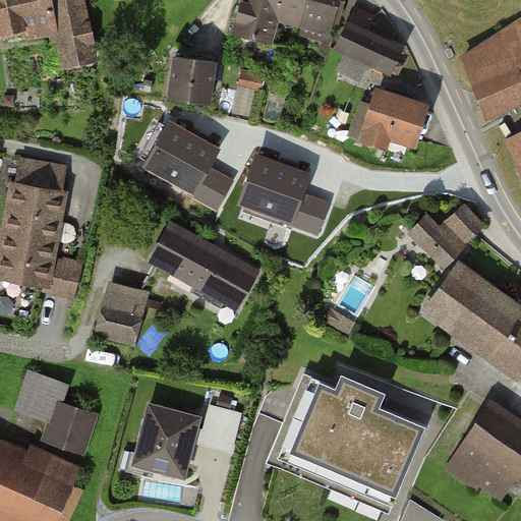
[(0,0),(0,33),(5,32),(6,38),(25,34),(26,39),(59,33),(65,63),(96,57),(83,0),(73,0),(59,3),(58,0),(0,0)]
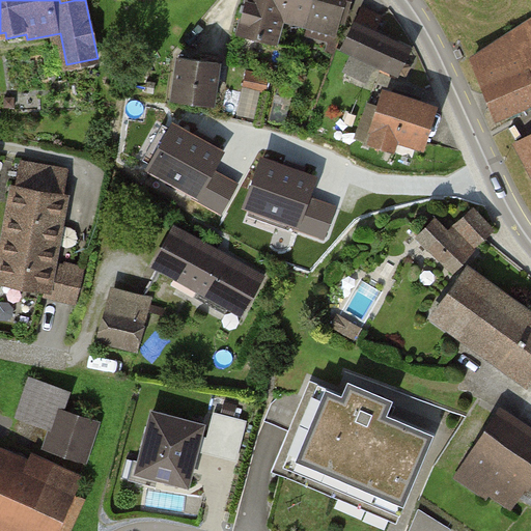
[(344,0),(249,0),(240,33),(277,43),(284,17),(337,31),(344,0)]
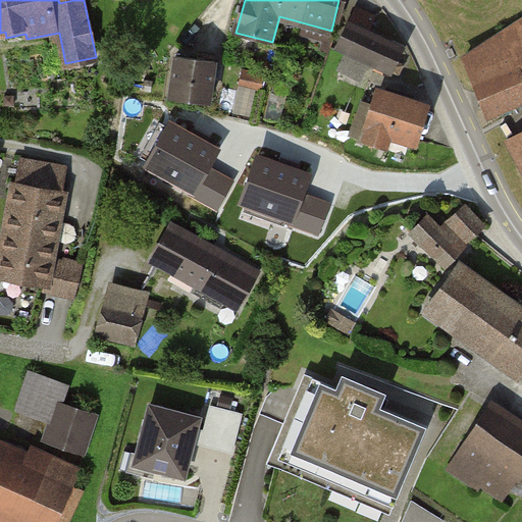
[(338,45),(350,50),(341,68),(361,79),(370,60),(399,74),(402,68),(397,65),(404,50),(368,32),(370,28),(379,33),(383,24),(374,19),(374,18),(358,10),(352,24),(348,22),(338,45)]
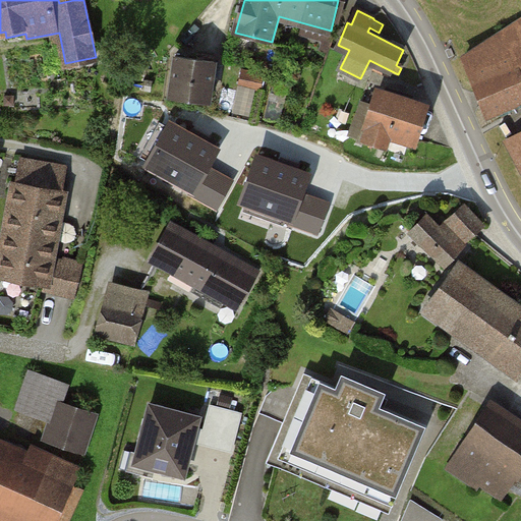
[(520,25),(472,59),(494,116),(520,106),(520,25)]
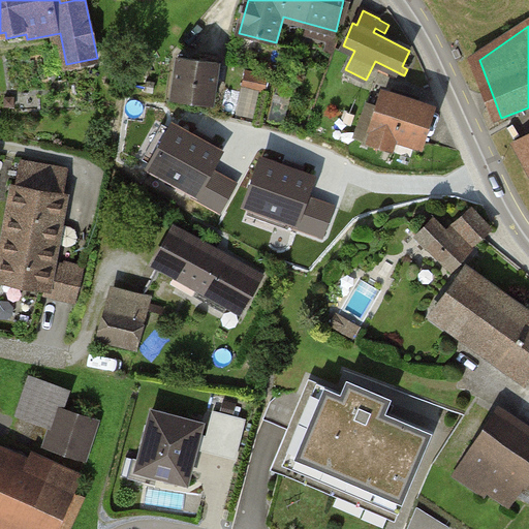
[(180,58),(173,97),(212,104),(218,64),(180,58)]
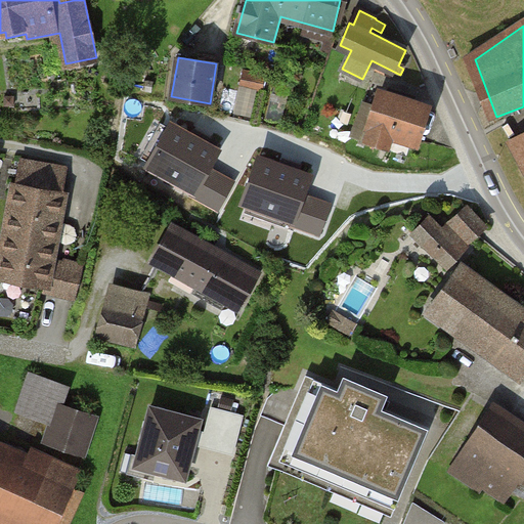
[(265,77),(245,73),(242,86),(262,90),(265,77)]
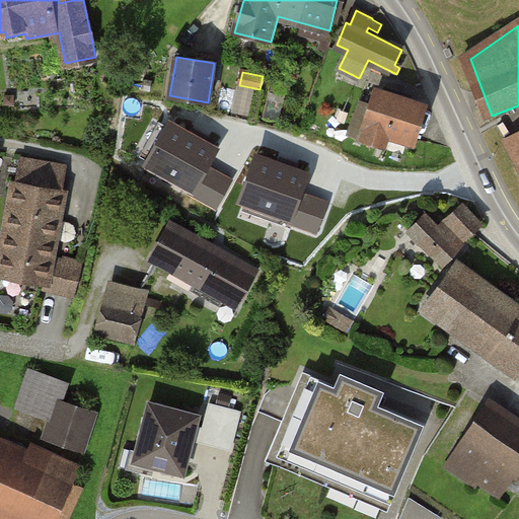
[(412,138),(422,106),(378,92),(373,108),(361,105),(352,134),(385,144),(389,132),(412,138)]
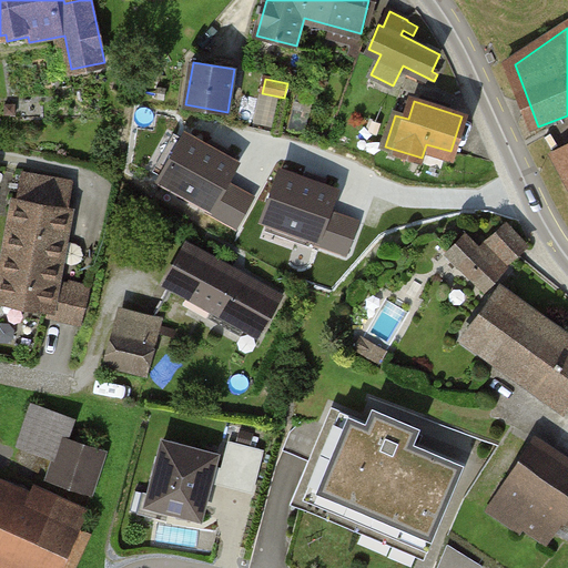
[(236,163),(185,134),(161,179),(210,208),(209,211),(236,226),(252,199),(225,183),(236,163)]
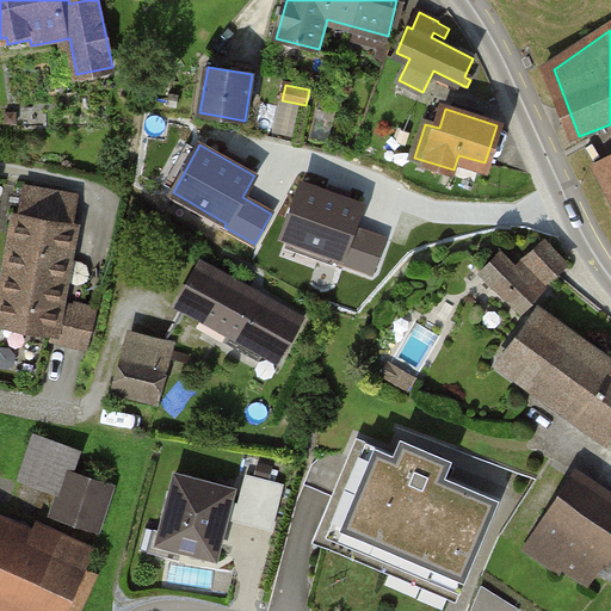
[(362,205),(302,184),(284,235),(341,257),(340,260),(372,272),(384,239),(353,228),(362,205)]
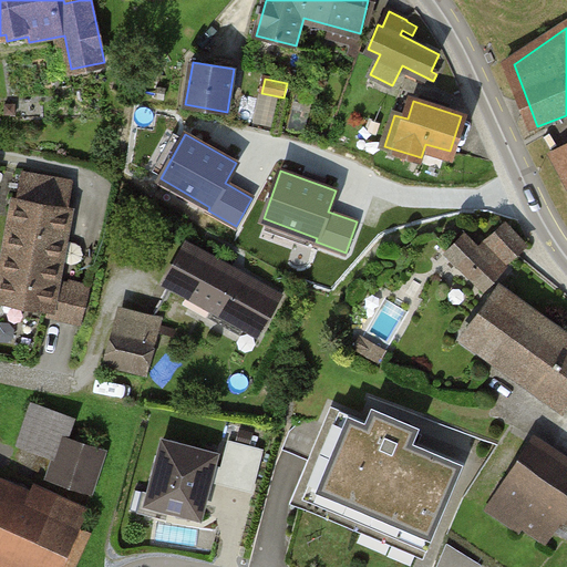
[(73,183),(21,173),(0,289),(0,300),(50,310),(50,316),(82,323),(90,290),(57,282),(73,183)]
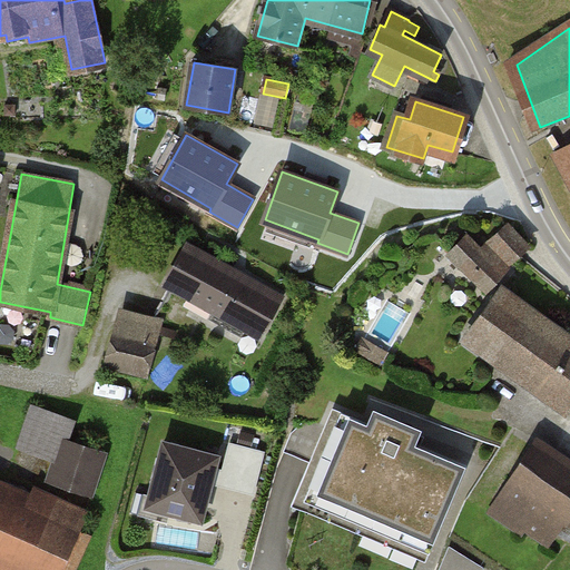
[(528,248),(508,227),(492,242),(512,263),(528,248)]
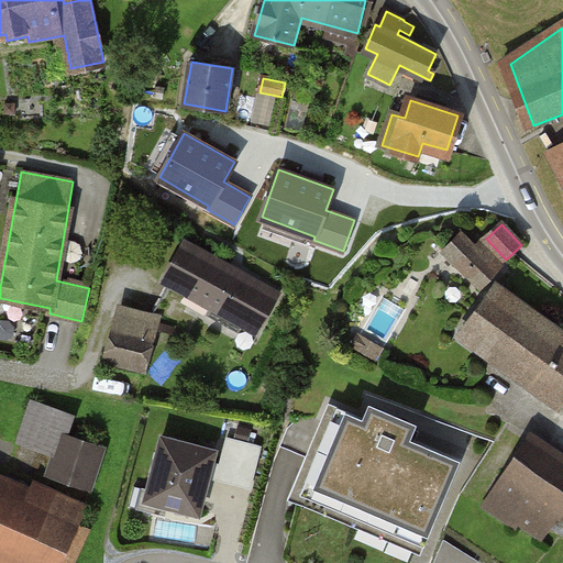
[(497,267),(461,233),(444,250),(481,284),(497,267)]
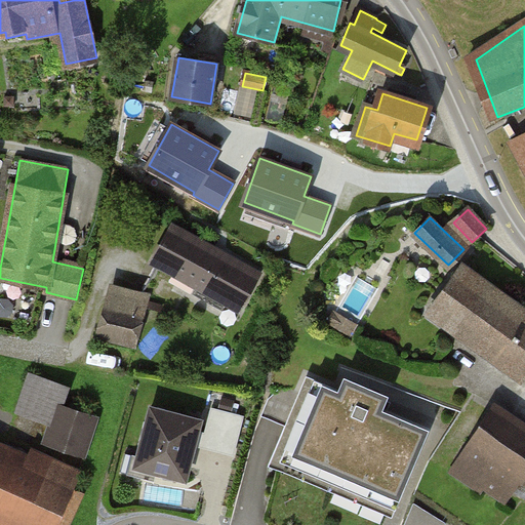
[(173,226),(154,260),(199,286),(195,294),(225,311),(228,304),(241,311),(261,274),(173,226)]
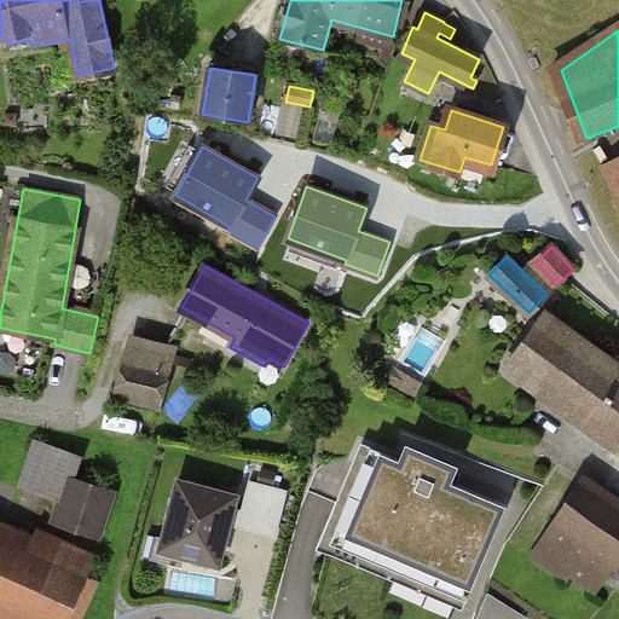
[(618,446),(618,444),(618,368),(548,317),(510,368),(618,446)]
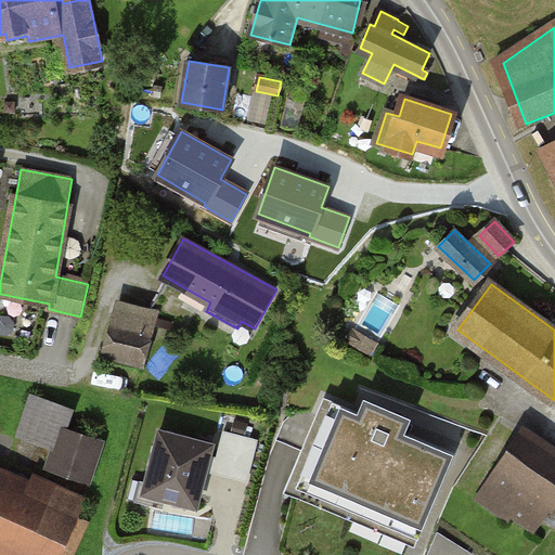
[(158,313),(125,304),(111,355),(144,364),(158,313)]
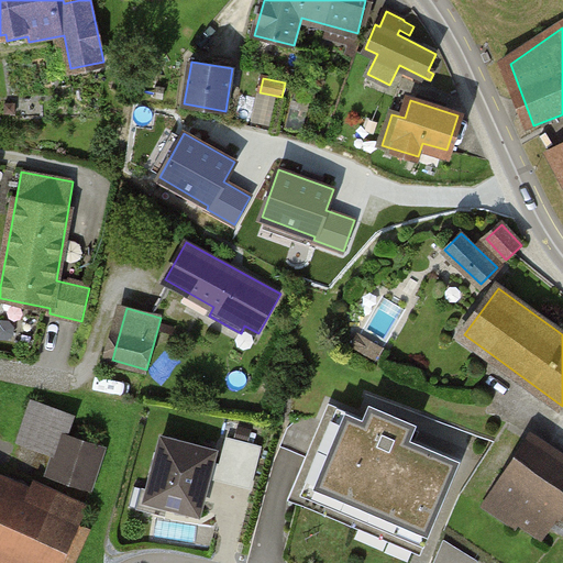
[(386,350),(359,334),(352,345),(379,362),(386,350)]
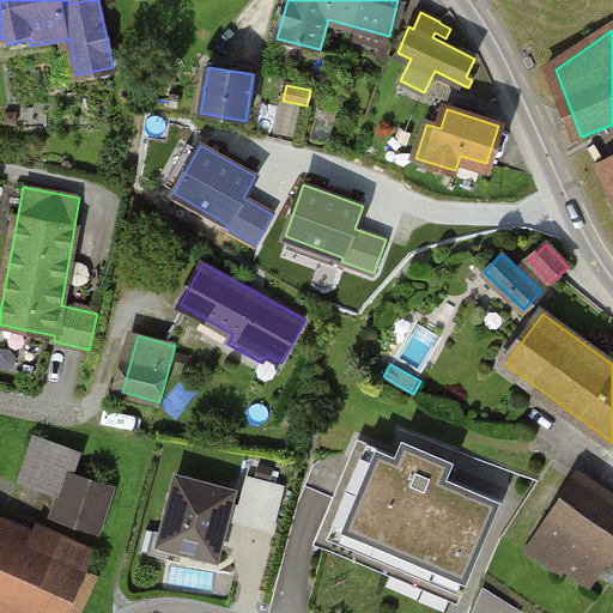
[(55,519),(98,532),(113,487),(72,474),(79,451),(41,439),(26,483),(64,495),(55,519)]
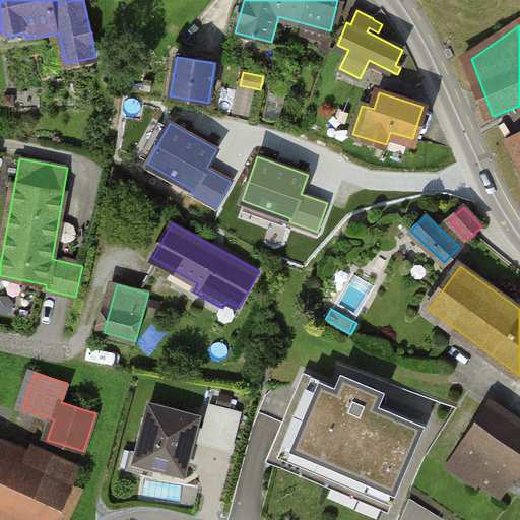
[(338,392),(307,379),(277,449),(324,468),(319,479),(339,489),(343,477),(391,497),(420,427),(373,407),(379,393),(344,379),(338,392)]
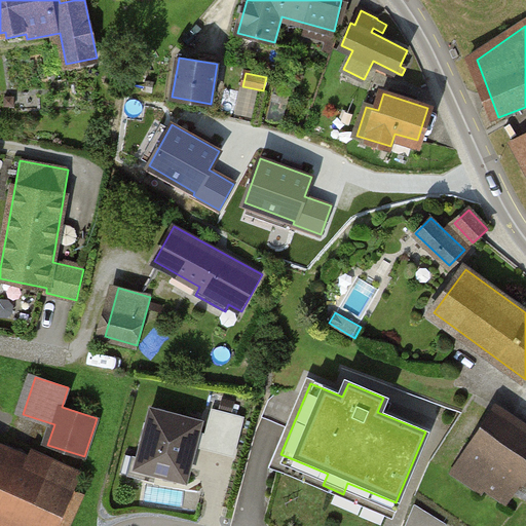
[(525,422),(499,406),(459,467),(510,500),(525,475),(525,422)]
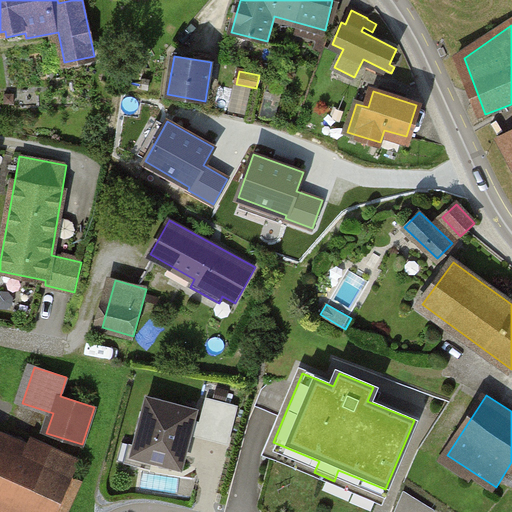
[(197,410),(148,397),(133,454),(181,467),(197,410)]
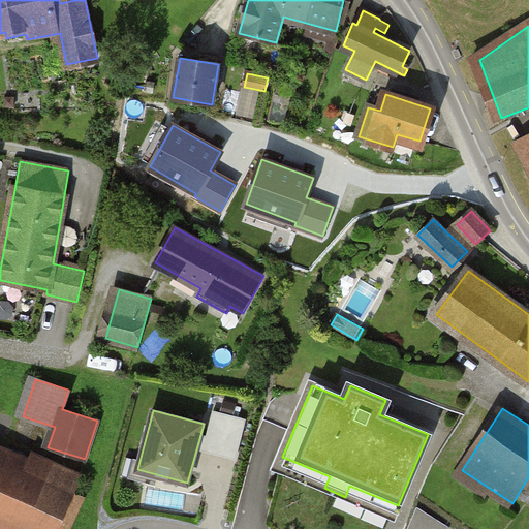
[(245,419),(214,412),(206,445),(237,453),(245,419)]
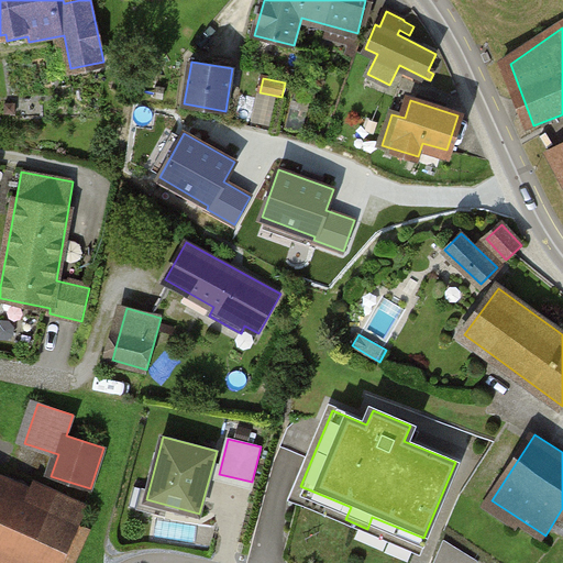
[(0,548),(2,549),(0,552),(0,562),(56,562),(75,523),(0,488),(0,548)]
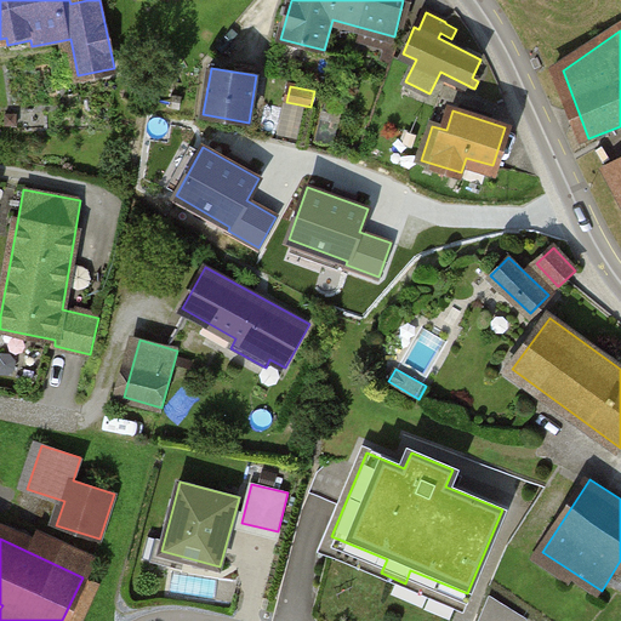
[(523,620),(490,602),(480,620),(523,620)]
